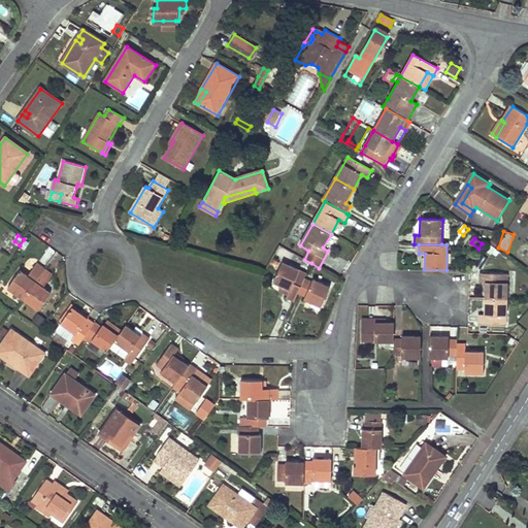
[(287,298),(294,301),(298,293),(304,278),(306,273),(282,262),(273,282),(282,286),(290,290),(288,294),(287,298)]
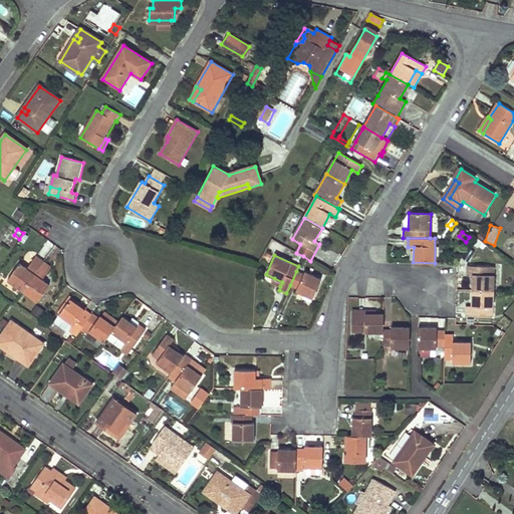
[(8,281),(23,291),(44,262),(36,257),(27,269),(20,264),(8,281)]
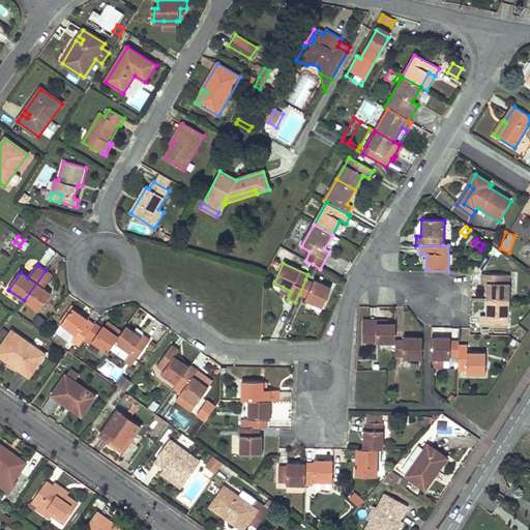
[(46,270),(24,300),(38,311),(51,294),(43,288),(53,275),(46,270)]
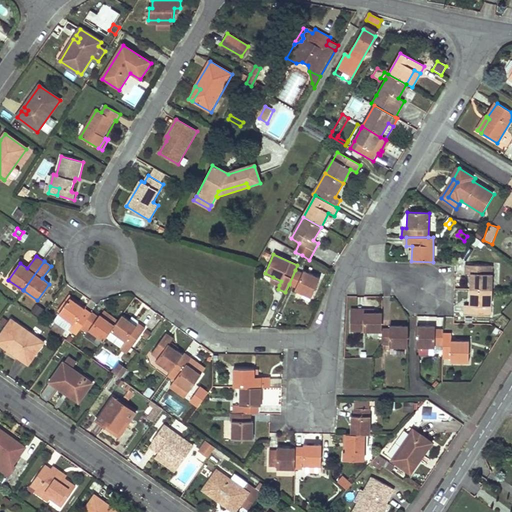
[(470,288),(470,290),(491,290),(491,266),(465,265),(465,274),(470,274),(470,288)]
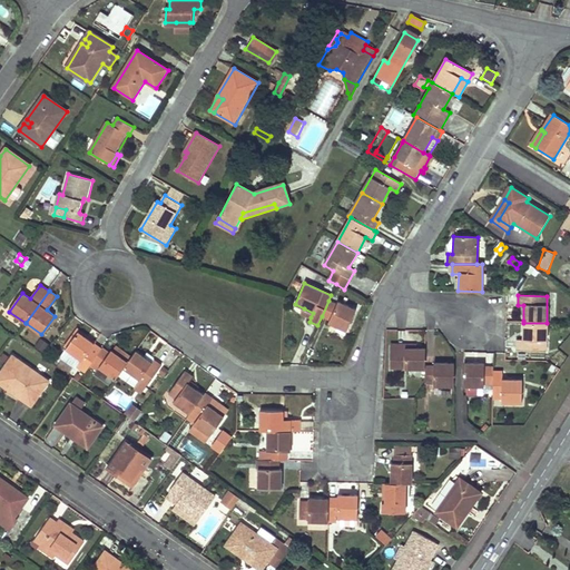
[(328,301),(322,316),(330,320),(328,323),(346,331),(356,310),(338,302),(336,304),(328,301)]
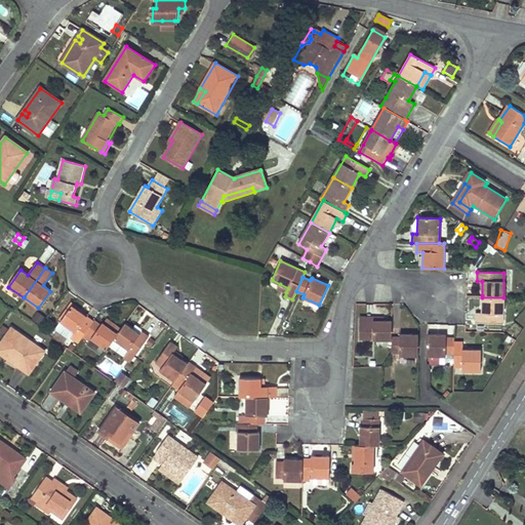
[(278,288),(286,292),(288,288),(280,284),(278,288)]
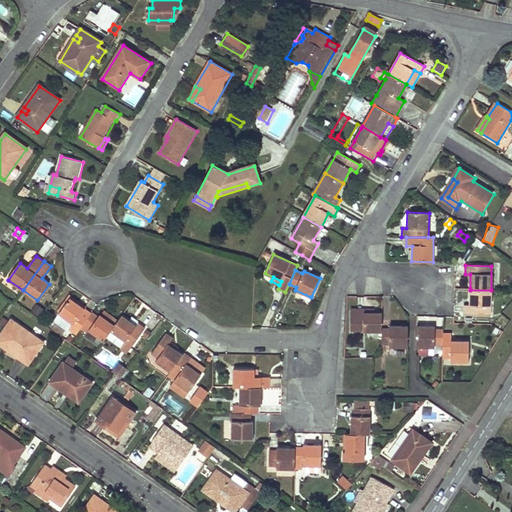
[(491,290),(470,290),(470,292),(470,305),(464,305),(464,314),(490,315),(491,290)]
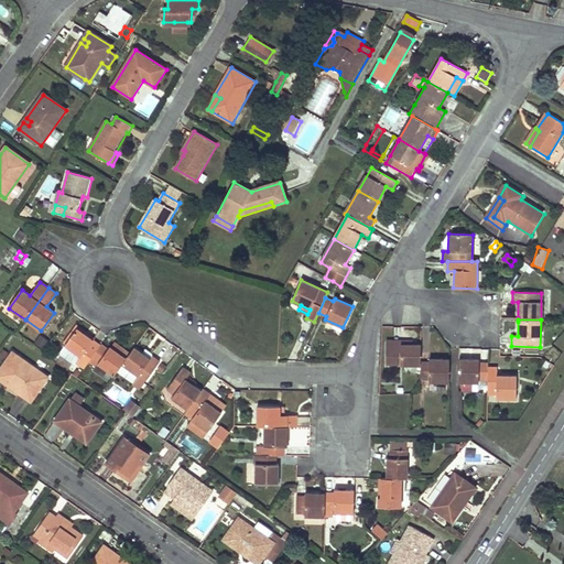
[(89,361),(99,347),(96,346),(91,343),(94,340),(77,328),(65,345),(82,357),(83,357),(89,361)]
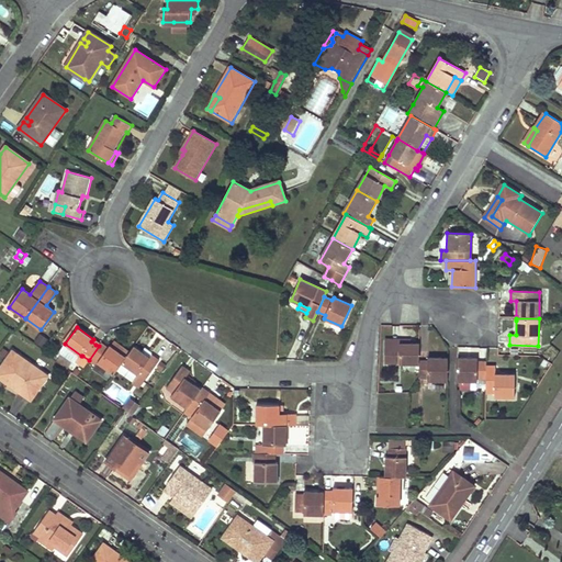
[(99,346),(89,360),(96,366),(98,362),(114,374),(122,362),(125,358),(111,348),(110,347),(109,348),(101,343),(99,346)]
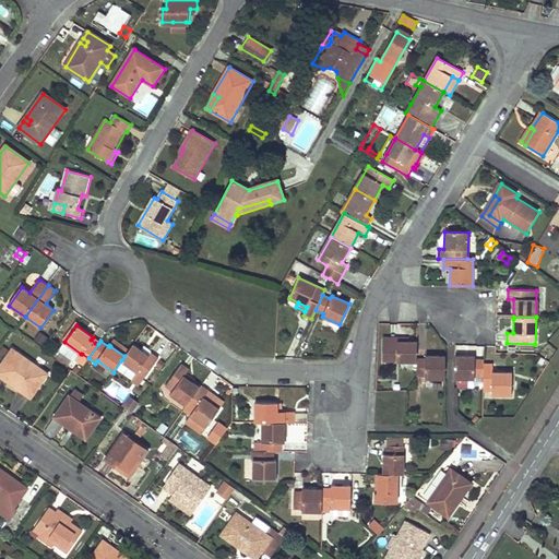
[(115,341),(110,346),(125,356),(129,351),(115,341)]
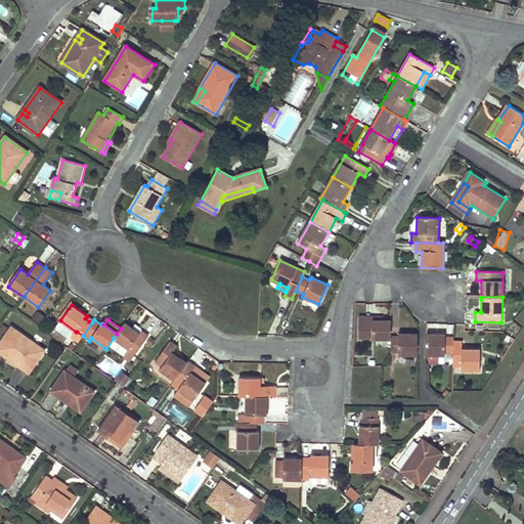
[(372,340),(391,339),(391,337),(391,320),(380,320),(373,320),(372,322),(358,322),(358,338),(362,339),(372,339),(372,340)]
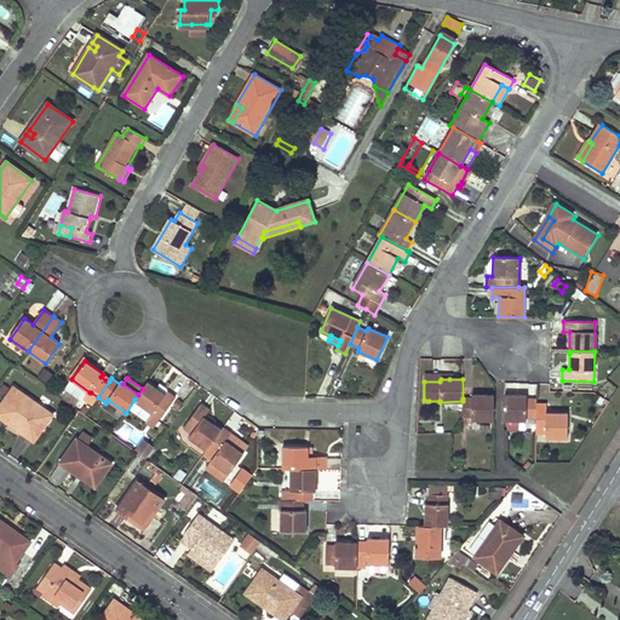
[(143,389),(138,395),(135,400),(153,413),(154,413),(161,418),(176,399),(167,392),(166,395),(148,383),(143,389)]
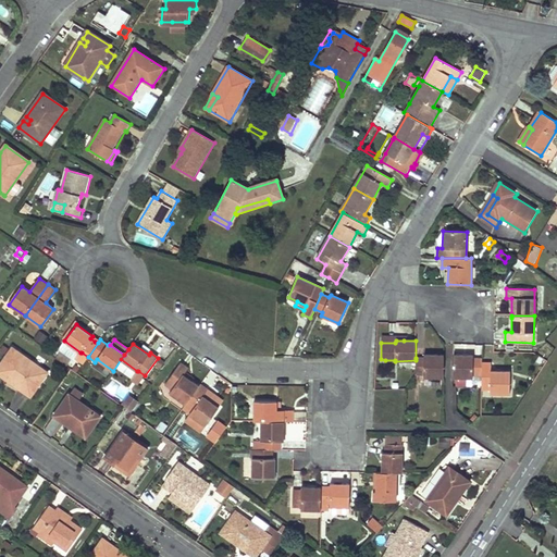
[(12,349),(0,366),(0,374),(20,388),(23,384),(26,387),(23,392),(31,396),(47,373),(31,362),(12,349)]
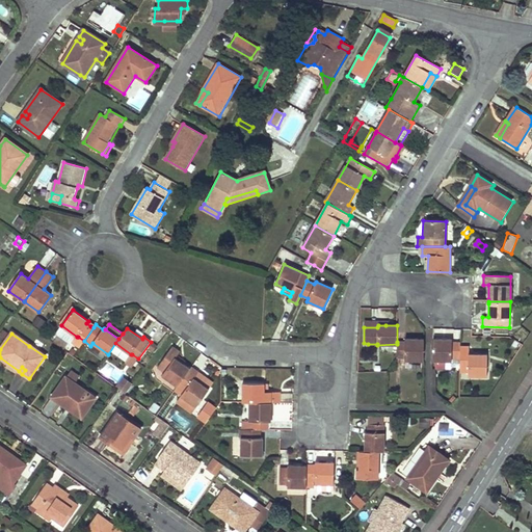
[(423,361),(424,340),(417,340),(404,339),(404,342),(397,342),(397,344),(397,357),(404,357),(404,361),(423,361)]
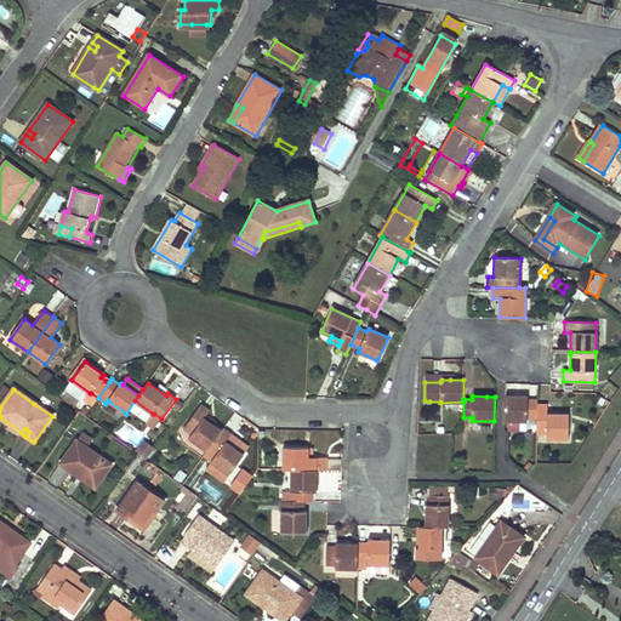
[(528,397),(505,397),(505,421),(528,421),(528,419),(536,419),(536,405),(536,400),(528,399),(528,397)]
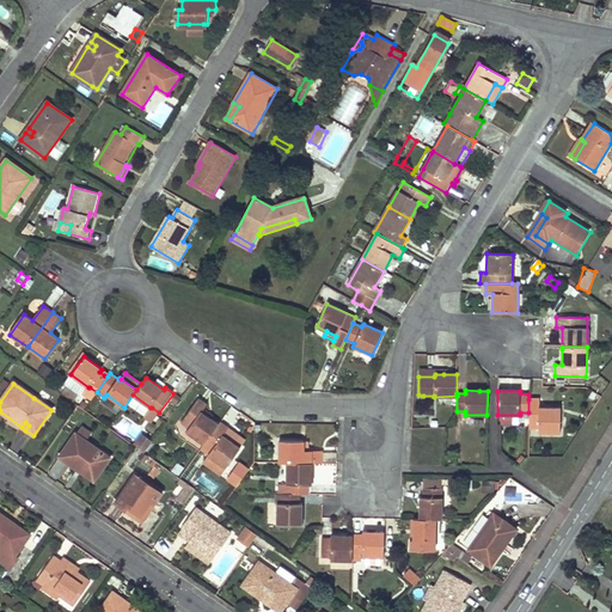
[(187,432),(204,444),(219,424),(218,423),(210,418),(201,412),(203,409),(207,405),(199,399),(182,422),(189,428),(187,432)]
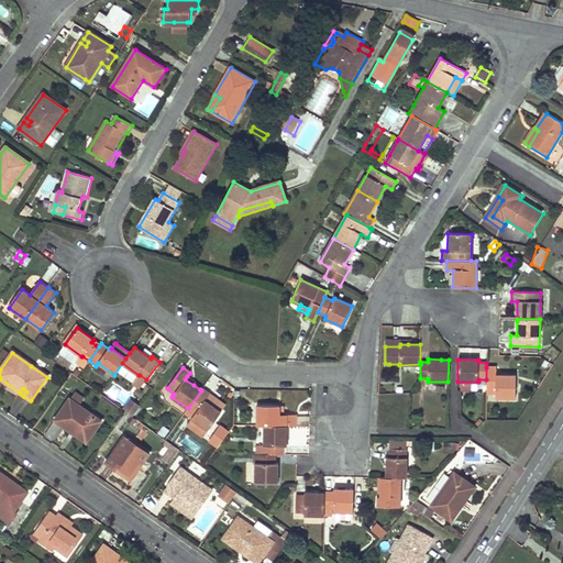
[(515,398),(516,376),(496,376),(496,367),(486,367),(486,379),(486,394),(495,394),(495,398),(515,398)]
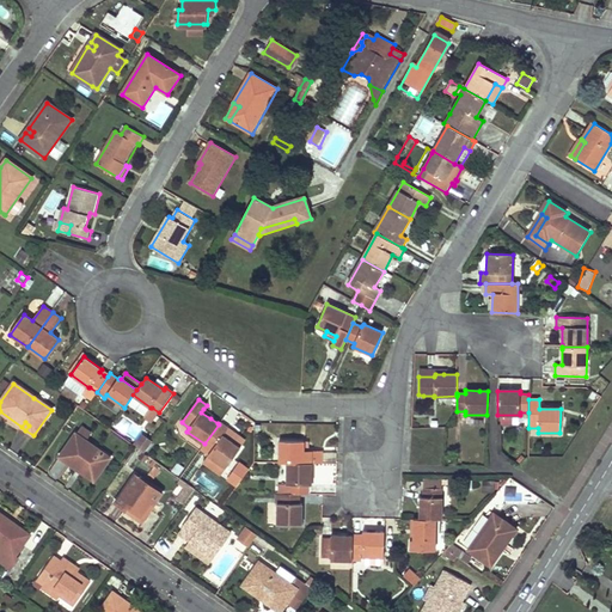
[(203,409),(201,412),(210,418),(213,416),(203,409)]
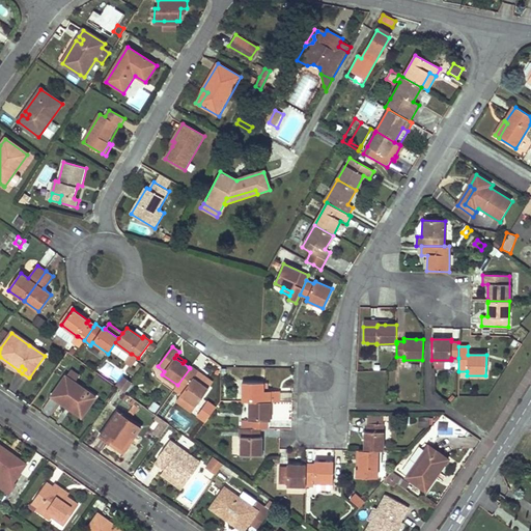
[(190,368),(177,385),(176,387),(184,392),(182,395),(195,406),(196,404),(207,389),(193,378),(198,371),(191,366),(190,368)]
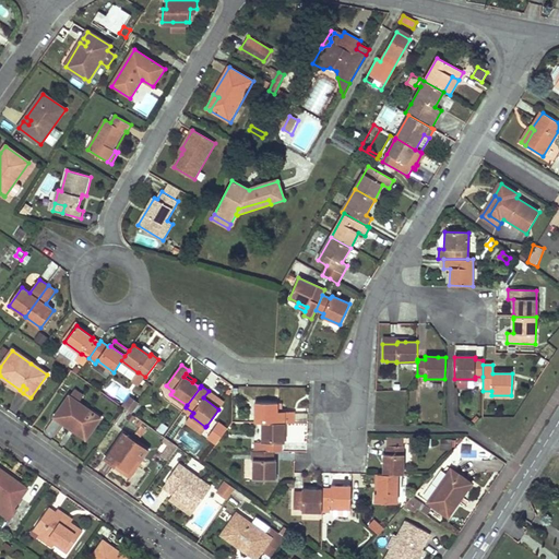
[(69,397),(55,417),(70,428),(72,426),(86,436),(99,418),(69,397)]
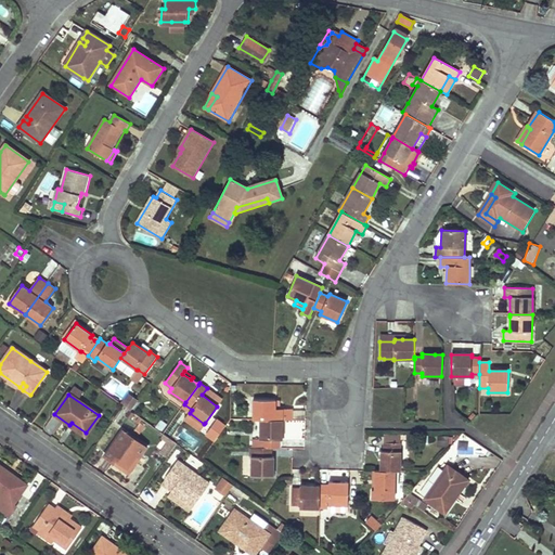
[(260,420),(283,420),(292,420),(293,410),(275,410),(275,400),(254,400),(253,420),(260,420)]
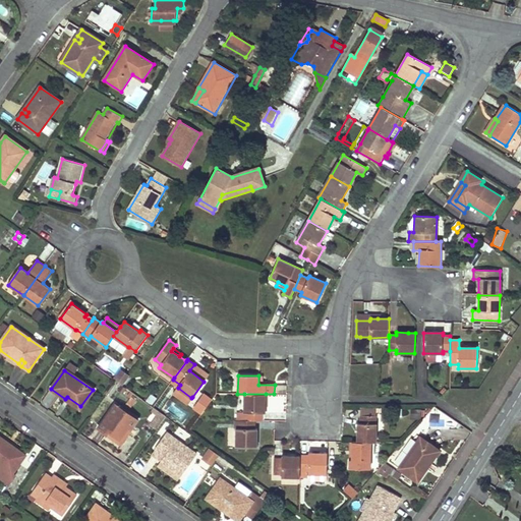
[(287,386),(275,385),(274,394),(286,395),(287,386)]
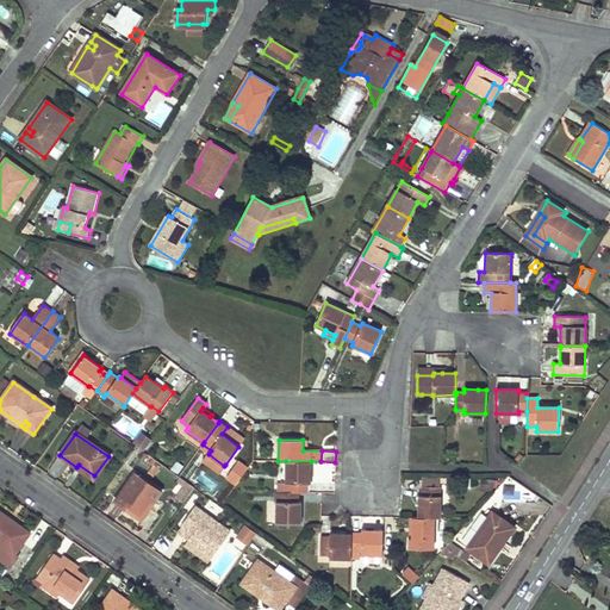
[(224,466),(209,454),(205,460),(221,471),(224,466)]
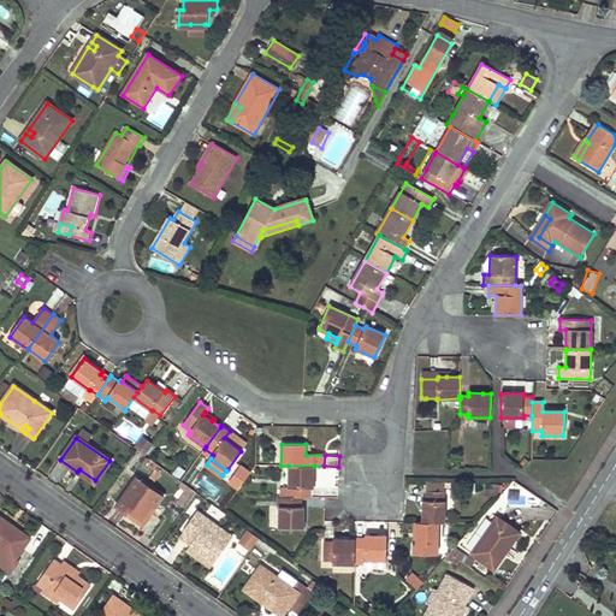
[(284,489),(284,497),(302,498),(311,498),(311,487),(314,487),(314,466),(289,466),(289,489),(284,489)]
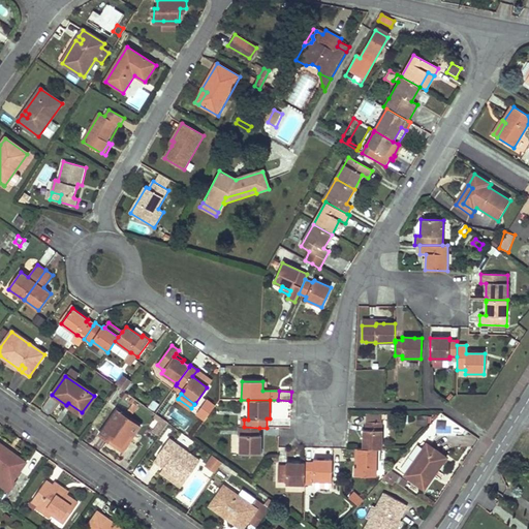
[(68,403),(66,405),(81,414),(82,412),(68,403)]
